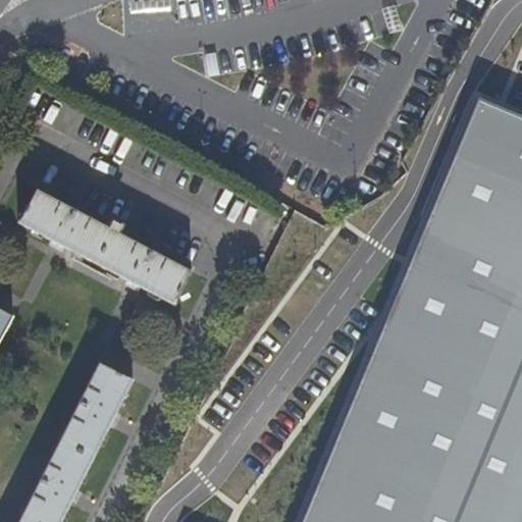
[(202,52),(205,73),(217,72),(214,51),(202,52)]
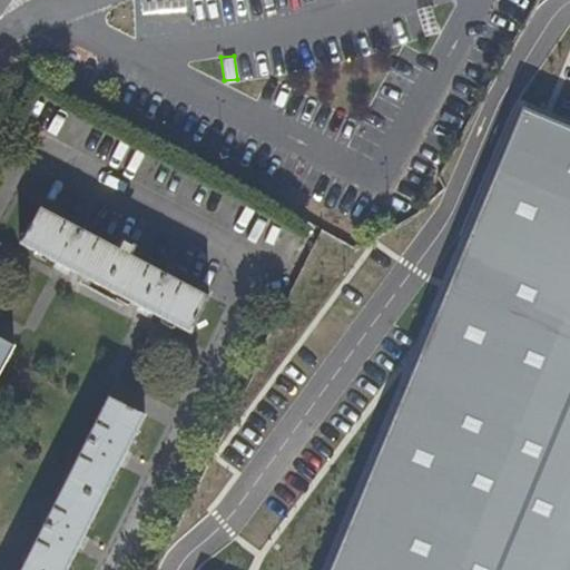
[(569,569),(569,129),(542,118),(522,110),(328,569),(569,569)]
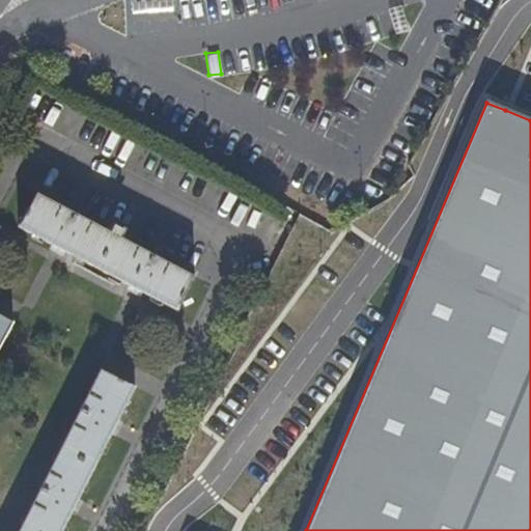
[(192,274),(36,192),(18,228),(174,309),(192,274)]
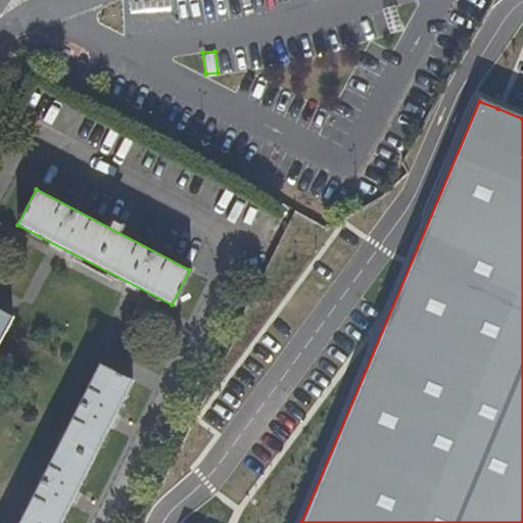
[(0,337),(11,318),(0,311),(0,337)]
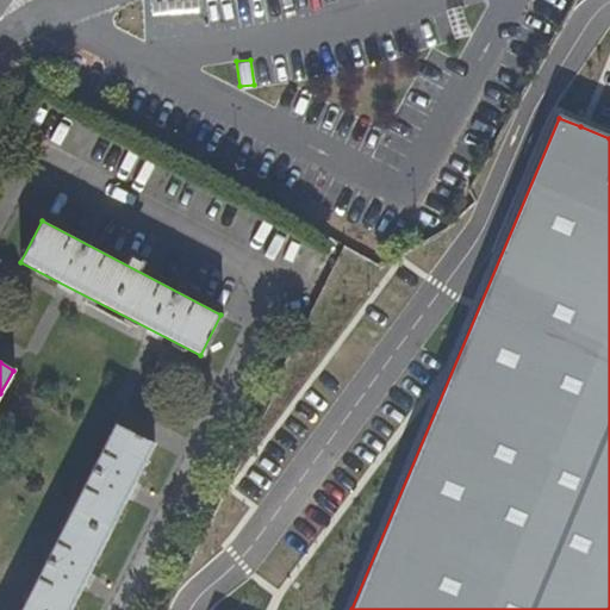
[(155,446),(114,425),(20,609),(69,609),(79,592),(88,574),(128,499),(137,480),(155,446)]
